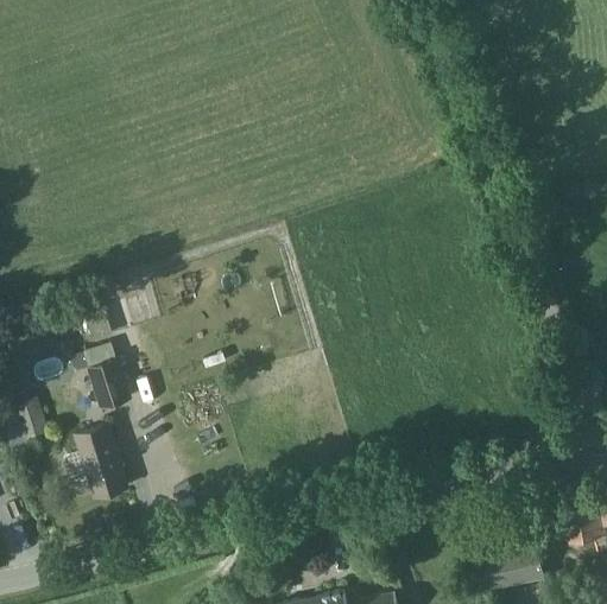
[(118,360),(87,369),(100,408),(131,399),(118,360)]
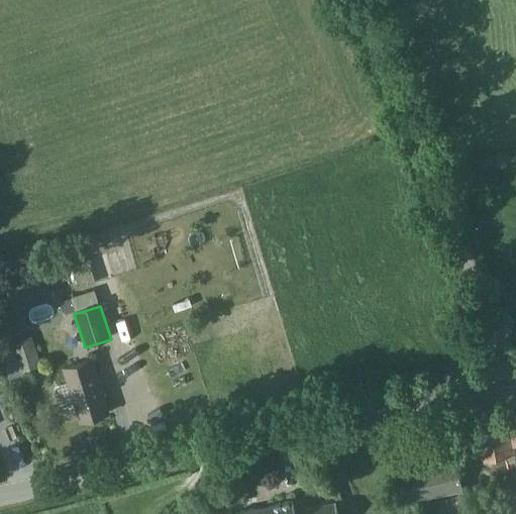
[(11,345),(23,384),(43,378),(31,339),(11,345)]
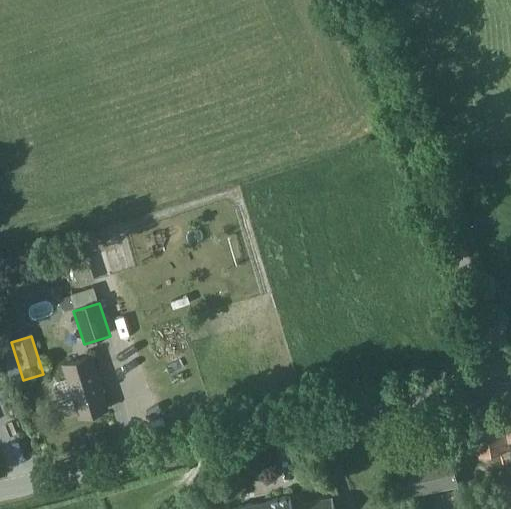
[(62,368),(66,381),(55,384),(53,389),(57,404),(63,406),(73,403),(79,420),(107,411),(90,359),(62,368)]
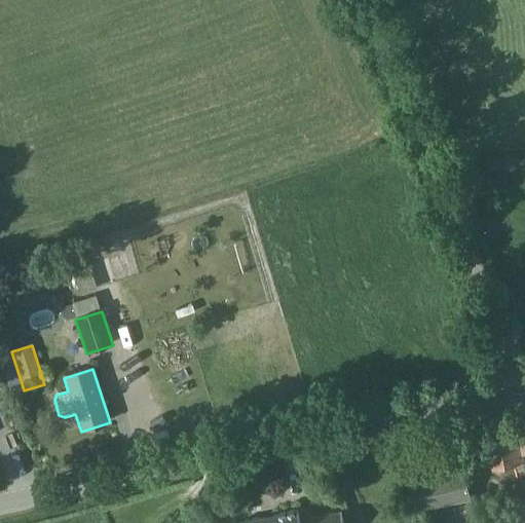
[(491,474),(522,469),(516,428),(485,433),(491,474)]
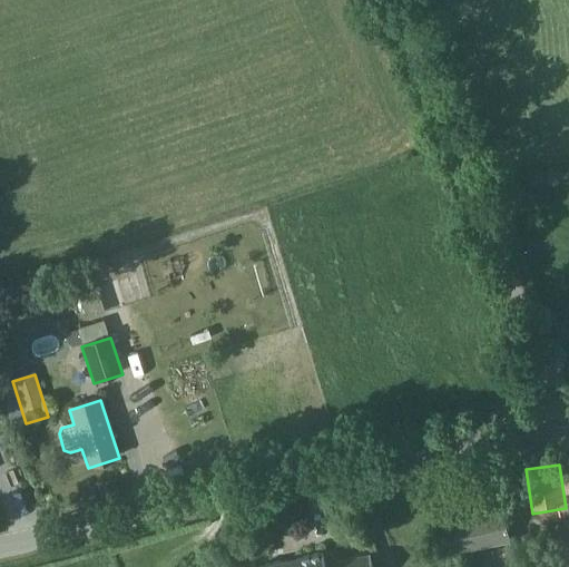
[(444,557),(510,544),(503,510),(438,524),(444,557)]
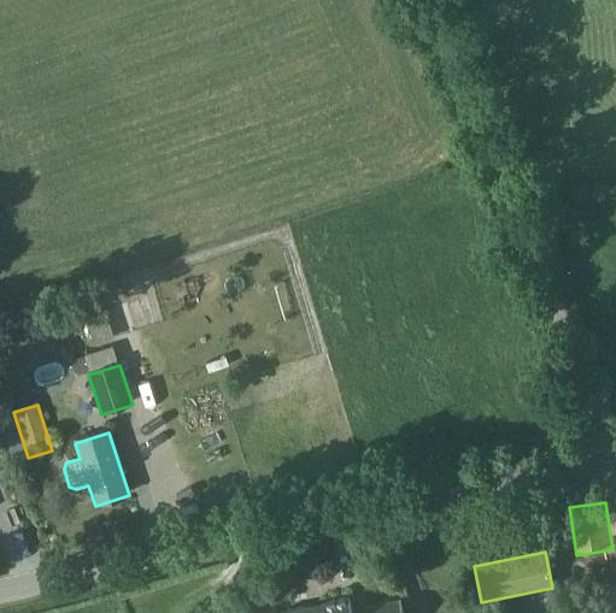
[(402,612),(400,602),(352,612),(350,600),(295,612),(402,612)]
